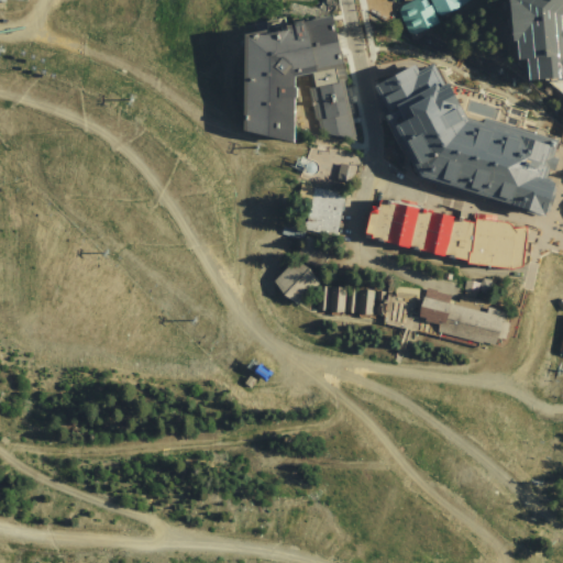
[(416,0),(399,6),(397,13),(408,36),(440,23),(437,17),(476,0),(424,0),(420,2),(416,0)]
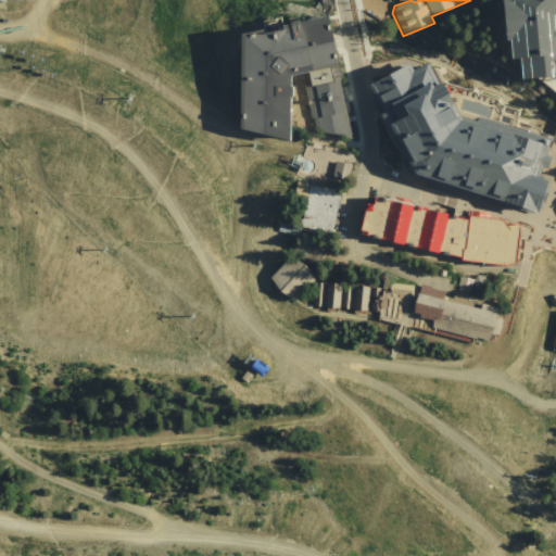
[(555,0),(555,76),(536,77),(521,0),(555,0)]
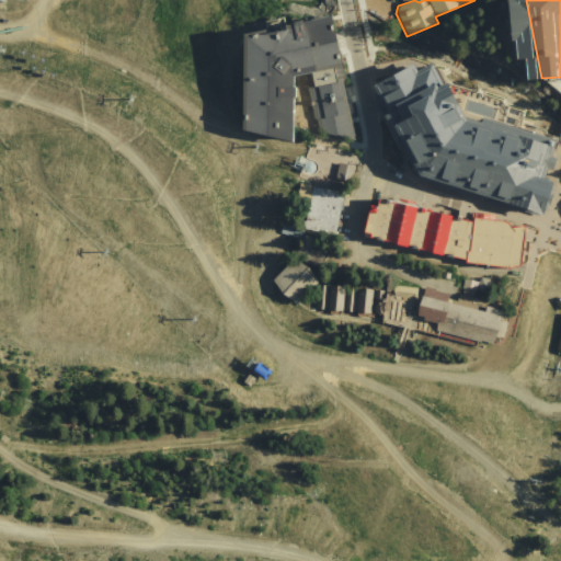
[(245,35),(247,130),(299,144),(301,96),(311,95),(308,73),(317,72),(331,134),(364,141),(336,15),(245,35)]
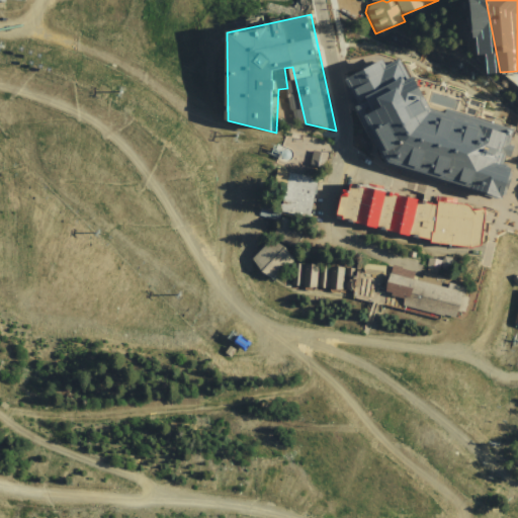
[(513,169),(517,153),(517,149),(494,140),(484,137),(465,130),(442,123),(421,87),(405,67),(392,69),(354,88),(397,174),(507,207),(511,199),(513,169)]
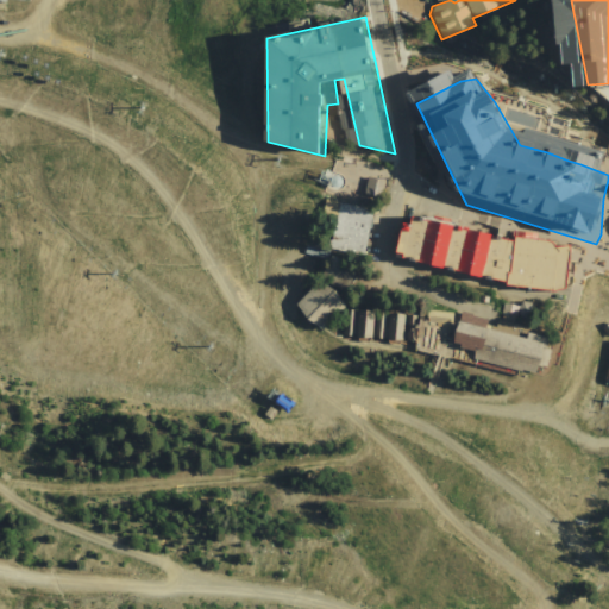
[(377,214),(344,202),(330,244),(362,256),(377,214)]
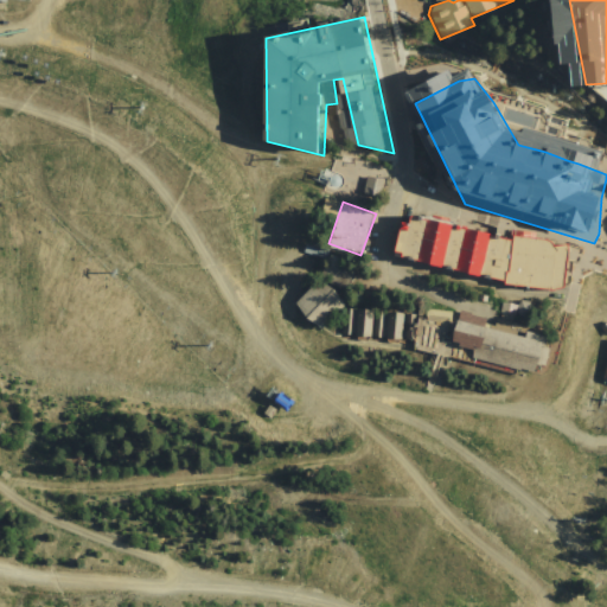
[(563,292),(568,247),(403,212),(393,257),(563,292)]
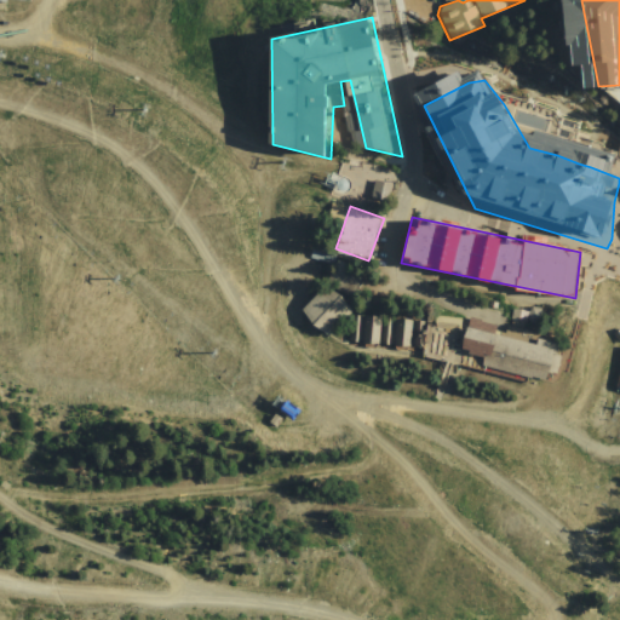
[(327,290),(346,302),(355,316),(336,337),(317,327),(305,313),(327,290)]
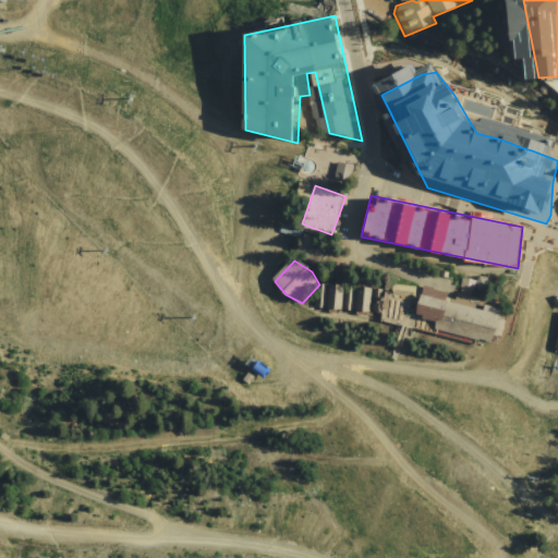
[(499,310),(482,306),(482,307),(392,290),(384,289),(322,283),(320,307),(404,323),(405,317),(435,323),(434,331),(494,343),(499,310)]
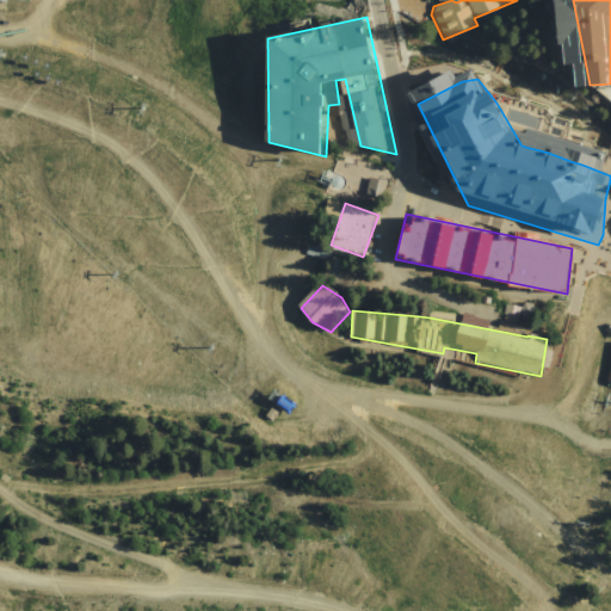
[(289,395),(283,405),(295,413),(301,405),(289,395)]
